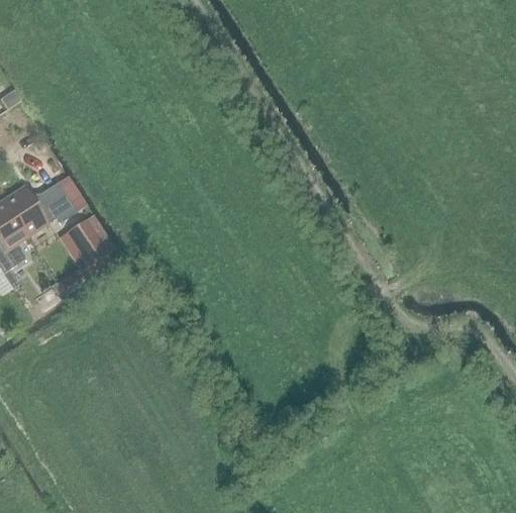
[(11,86),(0,94),(0,99),(6,108),(20,98),(11,86)]
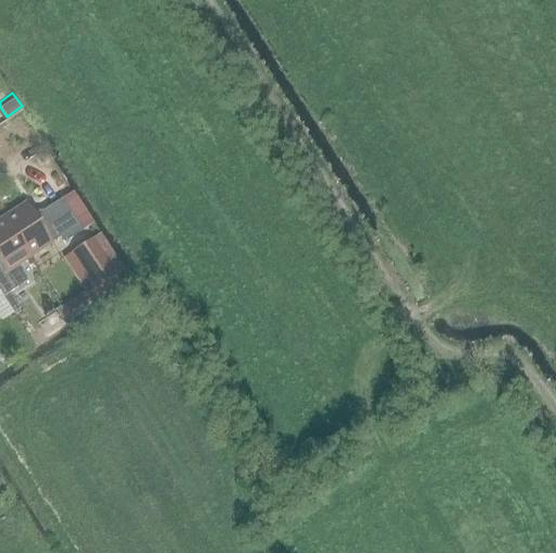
[(46,211),(37,217),(26,200),(4,216),(29,254),(61,234),(64,240),(83,228),(62,196),(45,208),(46,211)]
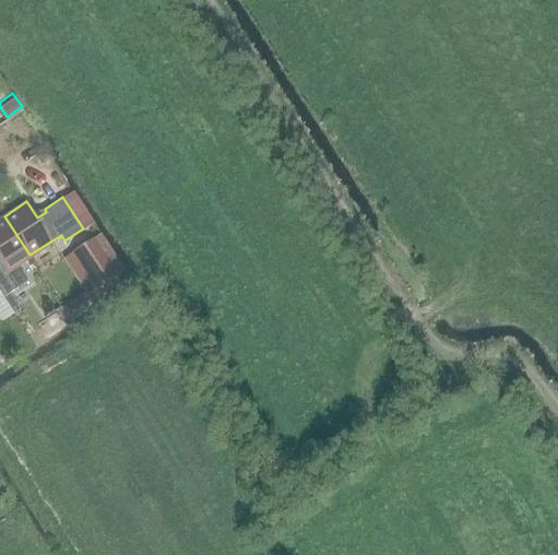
[(30,255),(4,216),(0,219),(0,288),(4,295),(10,291),(27,280),(16,263),(30,255)]
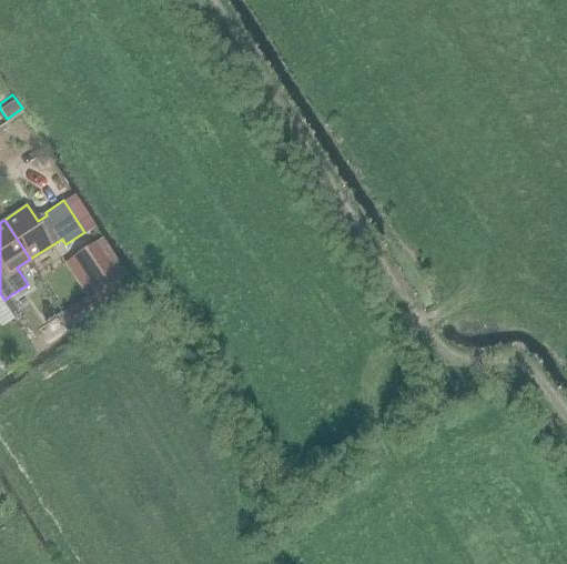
[(73,255),(98,292),(120,278),(95,241),(73,255)]
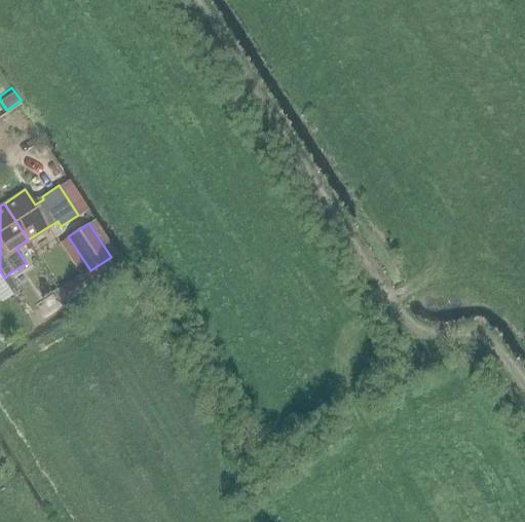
[(66,298),(88,284),(83,275),(81,272),(59,287),(66,298)]
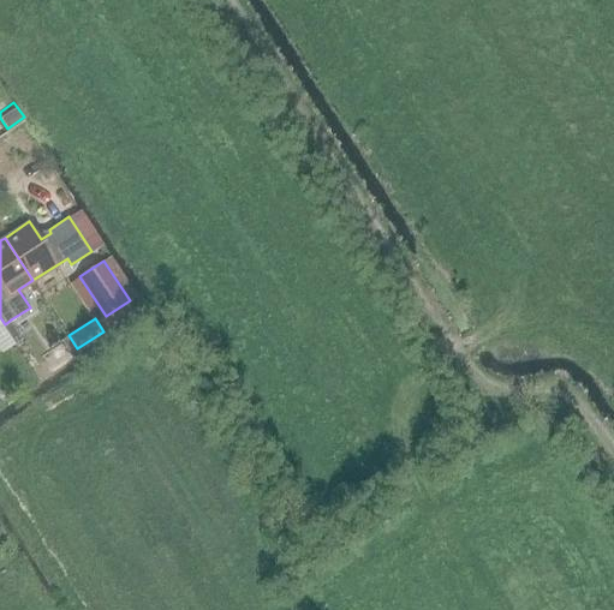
[(16,342),(23,338),(11,320),(5,324),(16,342)]
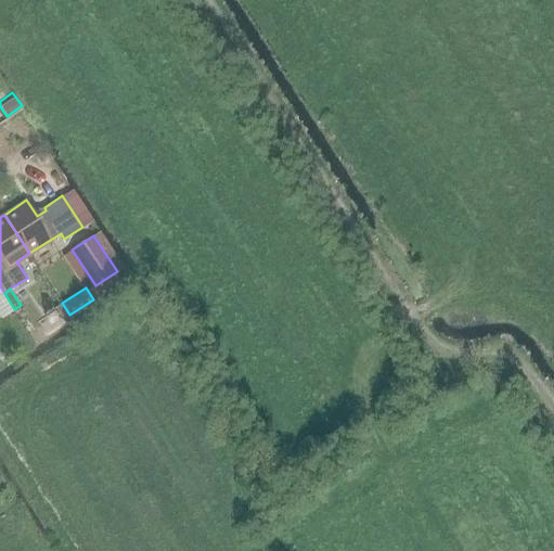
All buildings are outlined.
